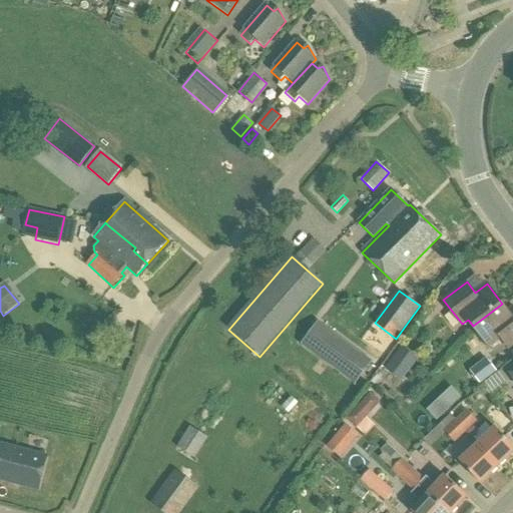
[(502,304),(473,326),(489,347),(502,338),(509,348),(512,345),(512,307),(508,312),(502,304)]
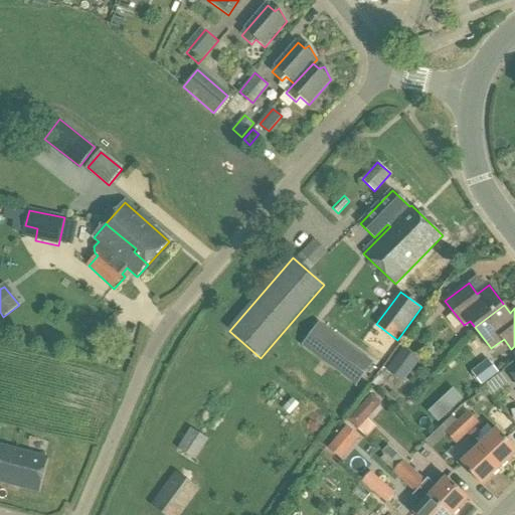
[(371,363),(319,325),(304,346),(356,384),(371,363)]
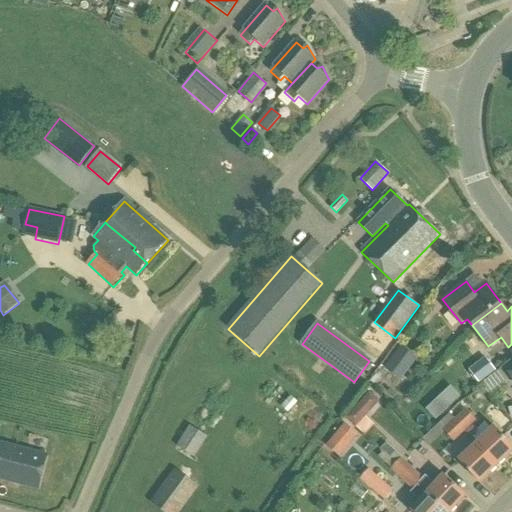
[(384,368),(401,380),(409,369),(393,357),(384,368)]
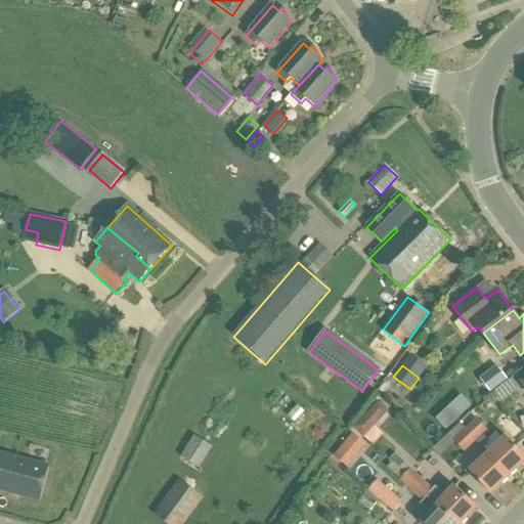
[(493,390),(507,380),(497,367),(481,380),(490,392),(493,390)]
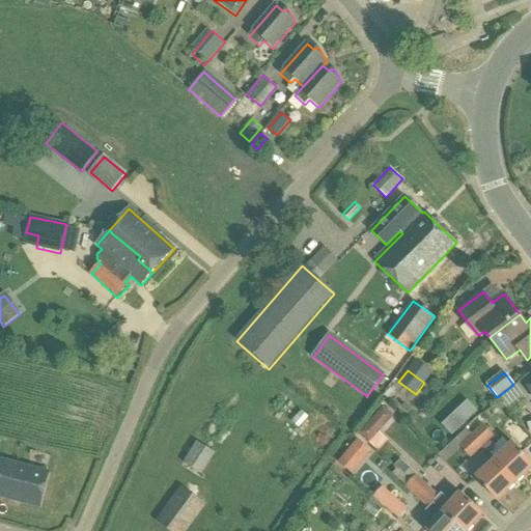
[(393,417),(384,409),(374,418),(384,426),(393,417)]
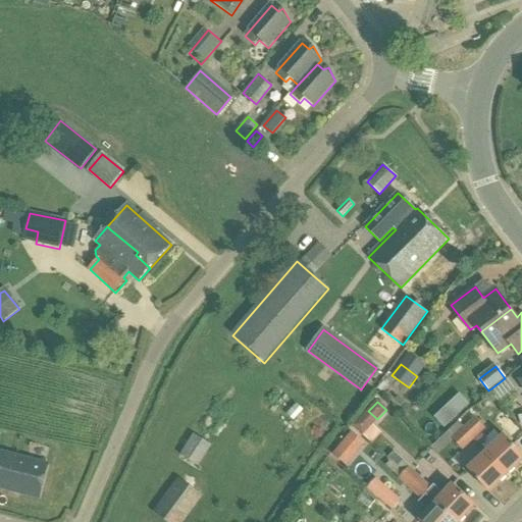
[(464,428),(473,438),(484,428),(475,417),(464,428)]
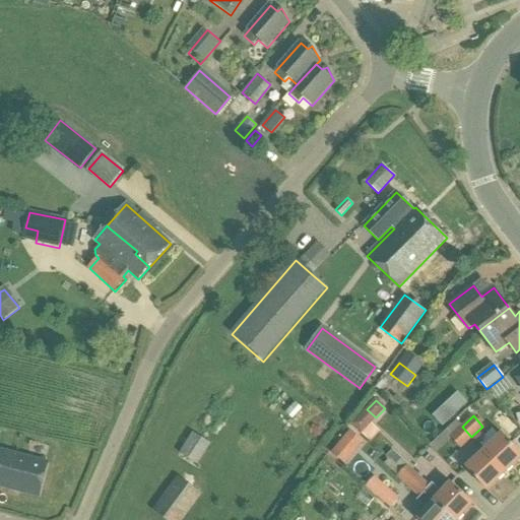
[(170,447),(197,465),(210,443),(183,427),(170,447)]
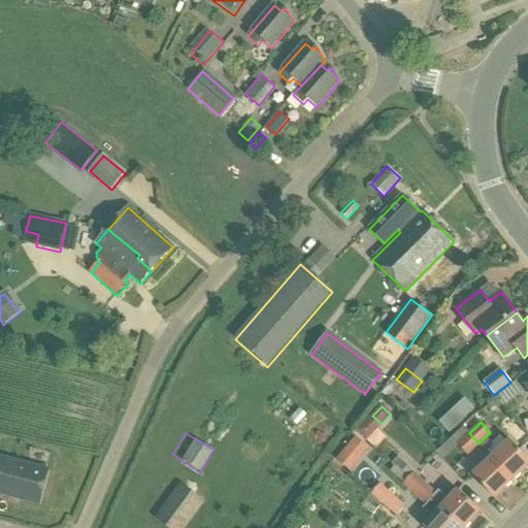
[(479,443),(469,433),(457,443),(467,455),(479,443)]
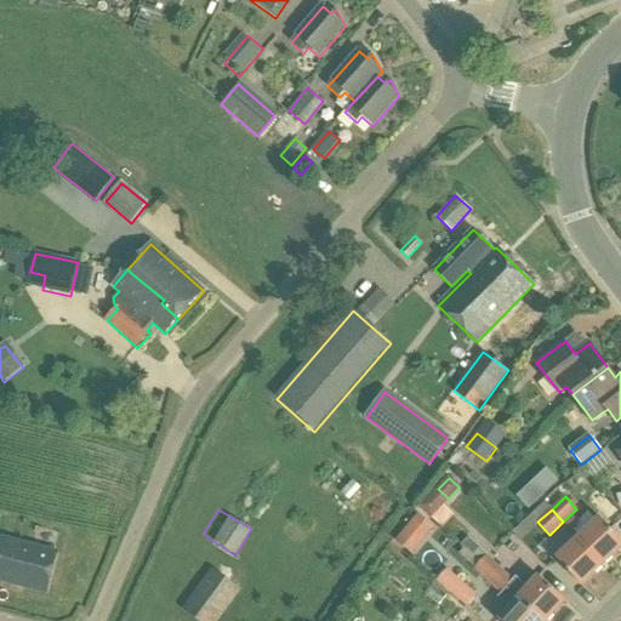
[(433,528),(417,516),(396,541),(411,554),(433,528)]
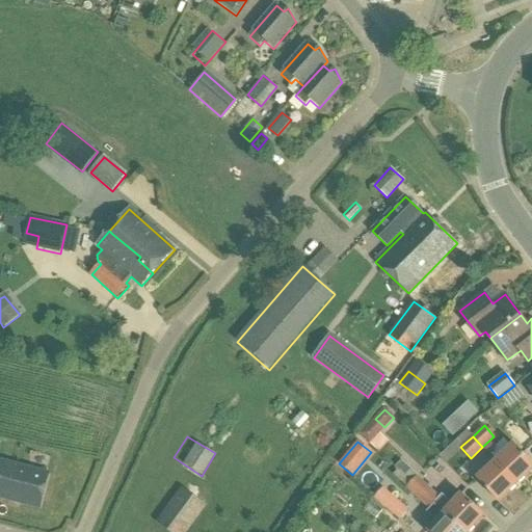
[(496,460),(517,484),(531,470),(531,462),(514,444),(496,460)]
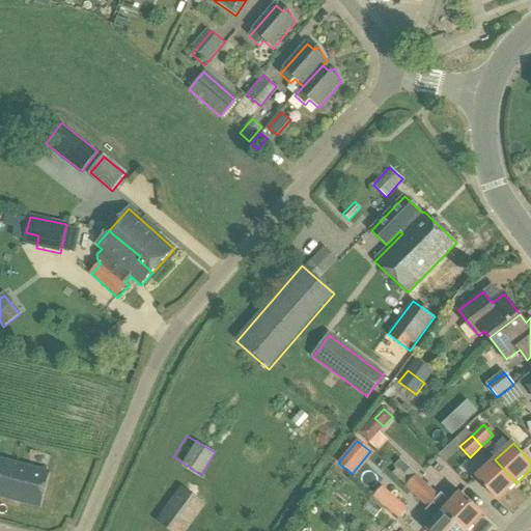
[(362,472),(369,483),(392,470),(385,458),(362,472)]
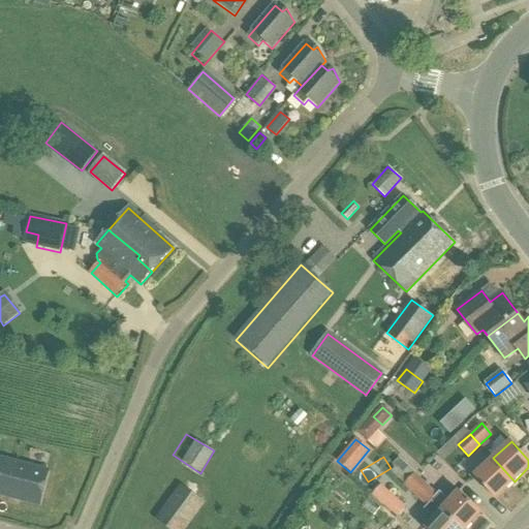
[(515,481),(493,458),(474,475),(496,498),(515,481)]
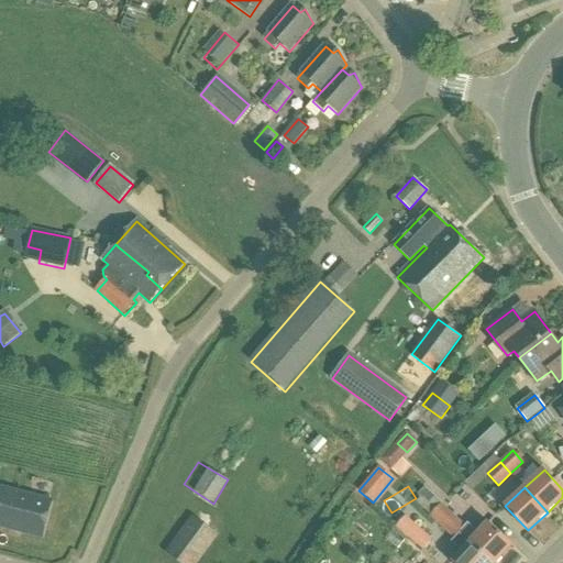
[(434,511),(441,504),(423,488),(417,495),(420,498),(434,511)]
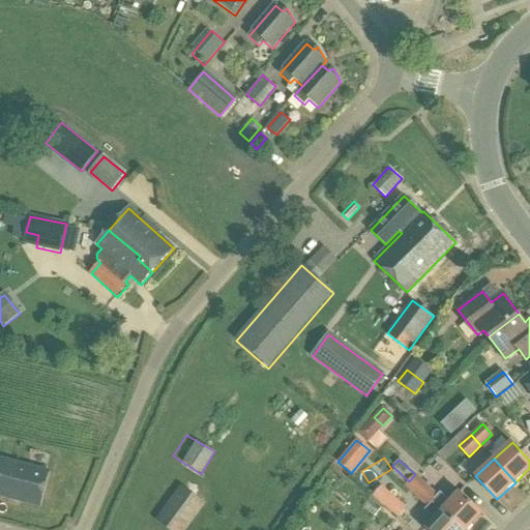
[(50,473),(2,461),(0,468),(0,496),(40,507),(50,473)]
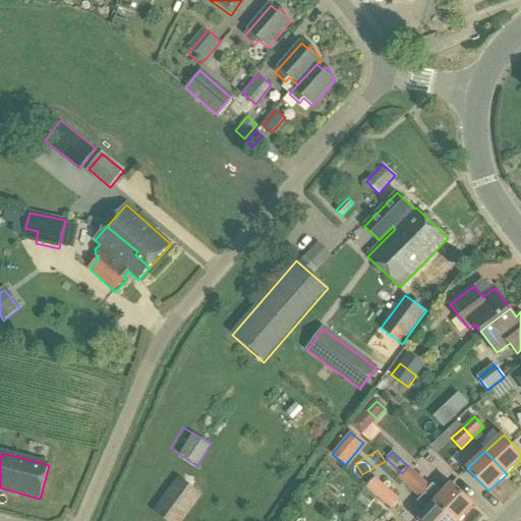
[(398,477),(399,477),(401,474),(402,473),(389,461),(385,465),(398,477)]
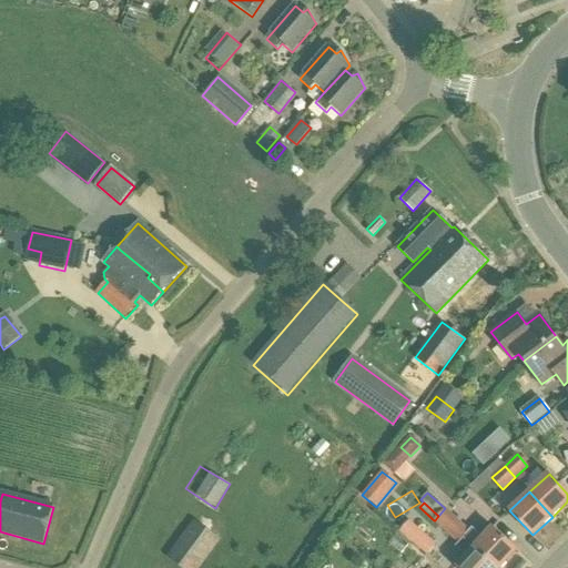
[(440,526),(448,533),(454,527),(450,525),(456,519),(445,508),(438,516),(437,517),(435,520),(440,526)]
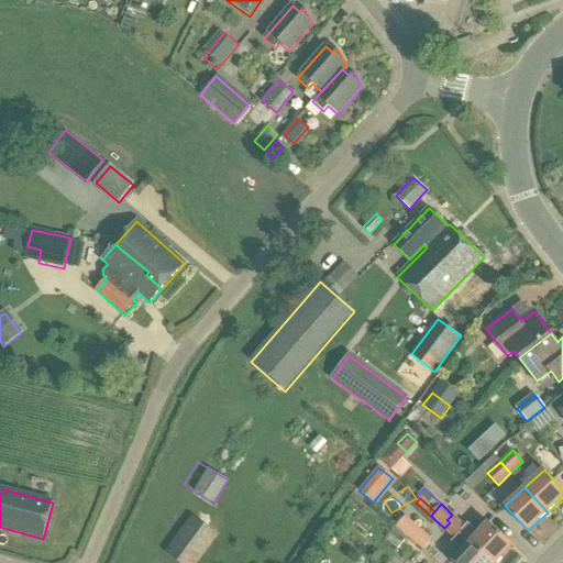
[(444,528),(455,539),(462,532),(466,527),(452,515),(446,520),(450,522),(444,528)]
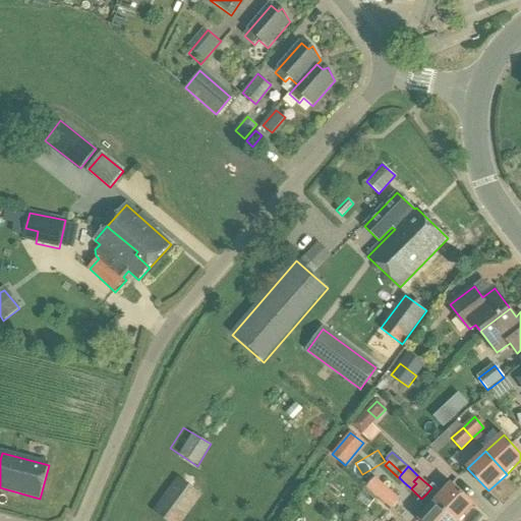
[(155,513),(165,520),(182,520),(201,495),(180,478),(155,513)]
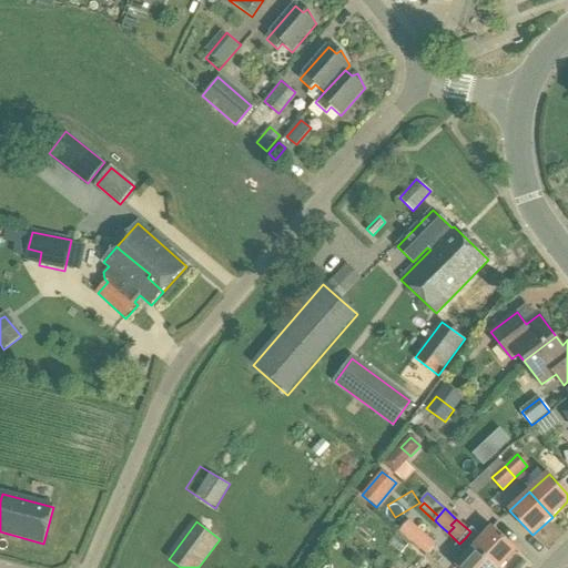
[(436,545),(408,521),(398,533),(426,557),(436,545)]
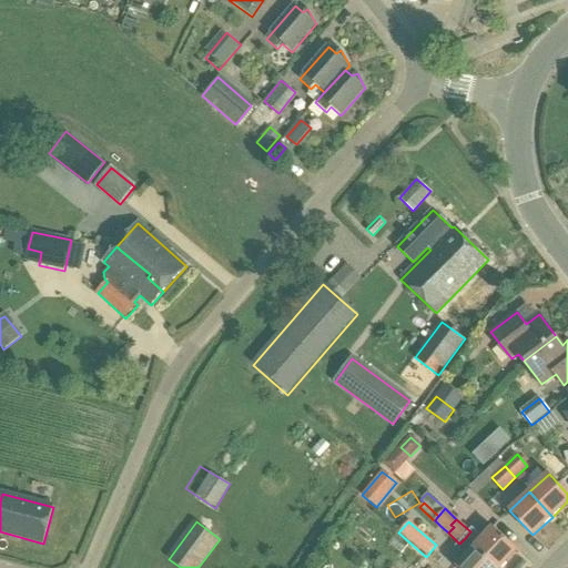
[(470,531),(466,537),(487,557),(498,567),(499,567),(518,548),(493,526),(483,537),(473,529),(470,531)]
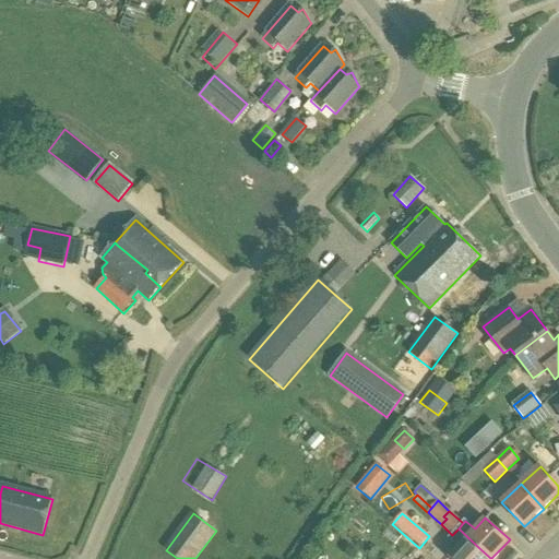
[(459,528),(452,535),(449,538),(459,547),(449,558),(450,558),(490,558),(479,548),(459,528)]
